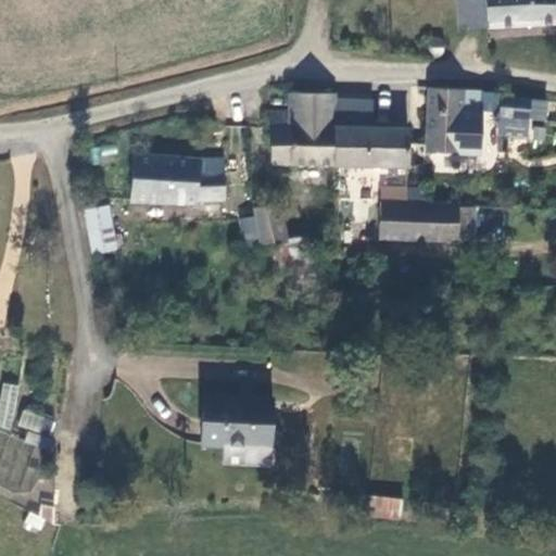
[(555,0),(455,0),(457,28),(555,22),(555,0)]
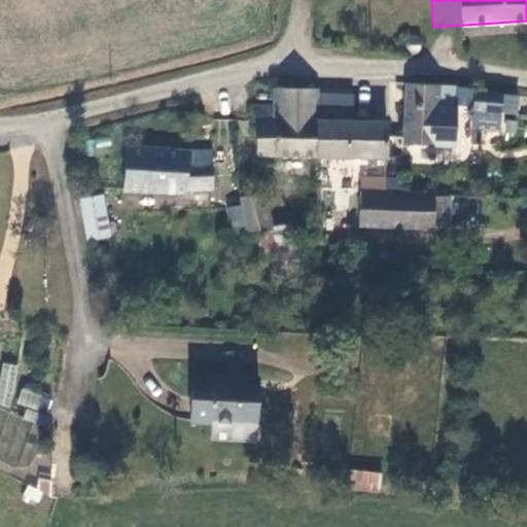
[(420,50),(420,40),(416,36),(408,35),(402,39),(402,48),(406,53),(416,54),(420,50)]
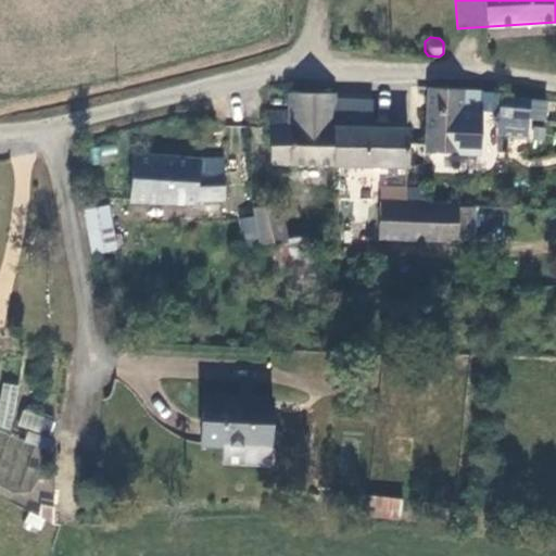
[(493,103),(494,90),(427,87),(425,151),(462,152),(463,124),(472,125),(481,125),(482,103),(493,103)]
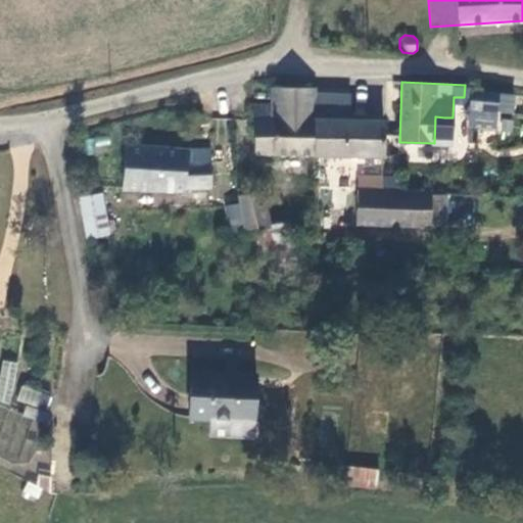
[(252,155),(316,156),(316,92),(316,88),(271,87),(270,104),(252,104),(252,155)]
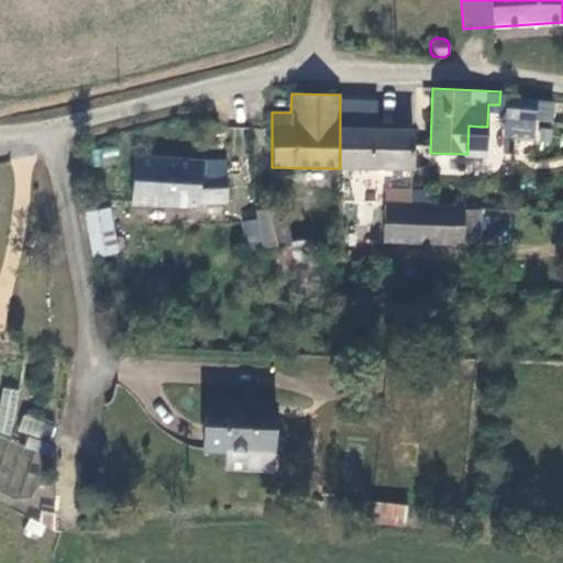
[(340,168),(412,168),(412,127),(376,125),(376,100),(340,99),(340,168)]
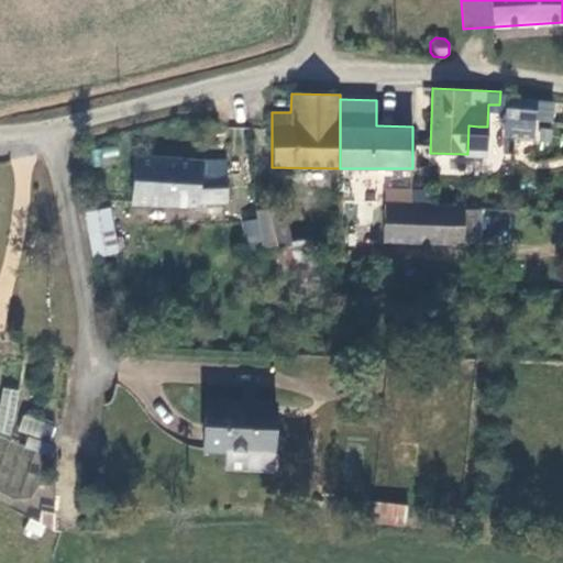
[(539,122),(540,108),(505,106),(504,140),(526,141),(527,122),(539,122)]
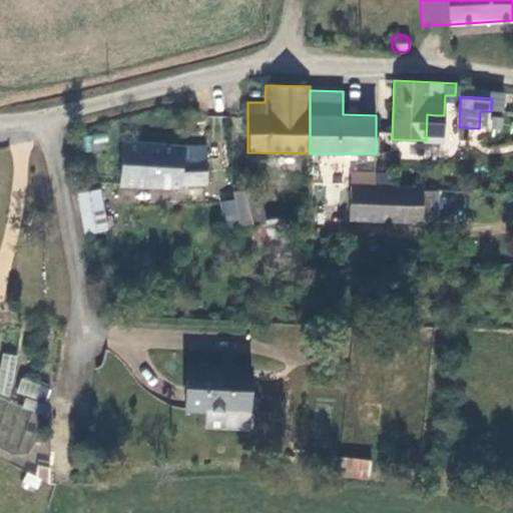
[(435,140),(436,115),(427,114),(426,140),(435,140)]
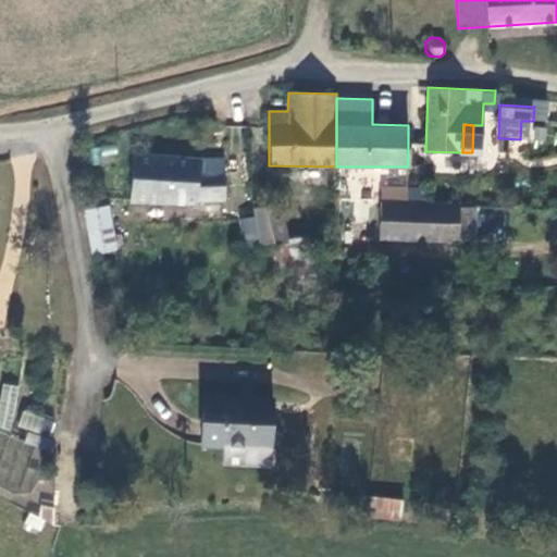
[(127,203),(196,207),(196,200),(224,201),(226,157),(130,152),(127,203)]
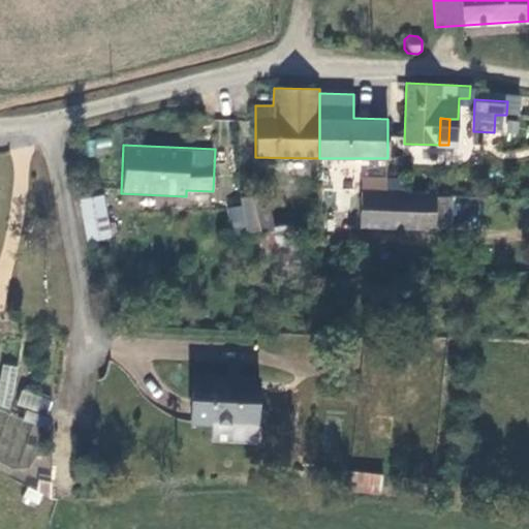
[(363,178),(362,191),(384,192),(384,178),(363,178)]
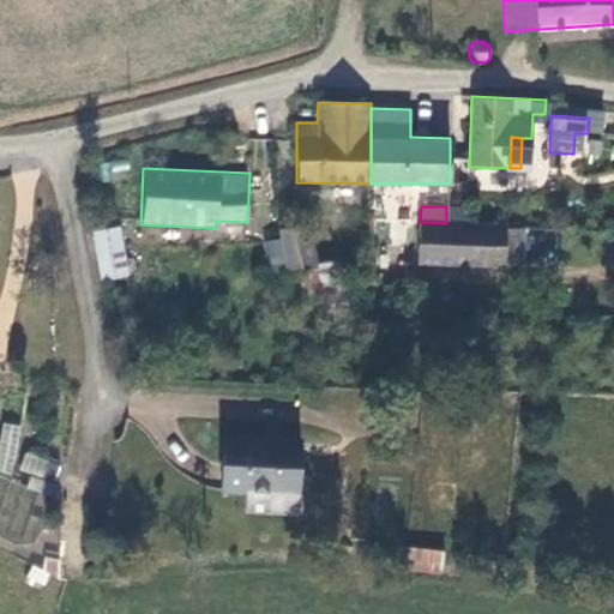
[(446,223),(420,222),(419,264),(475,266),(475,269),(505,270),(505,263),(506,228),(506,226),(446,223)]
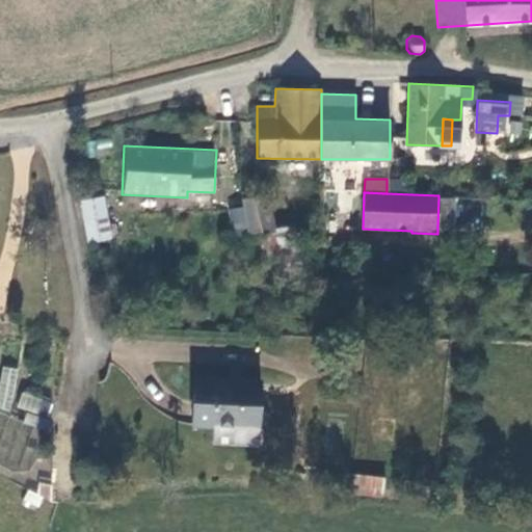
[(268,193),(240,198),(242,207),(246,228),(247,235),(275,230),(268,193)]
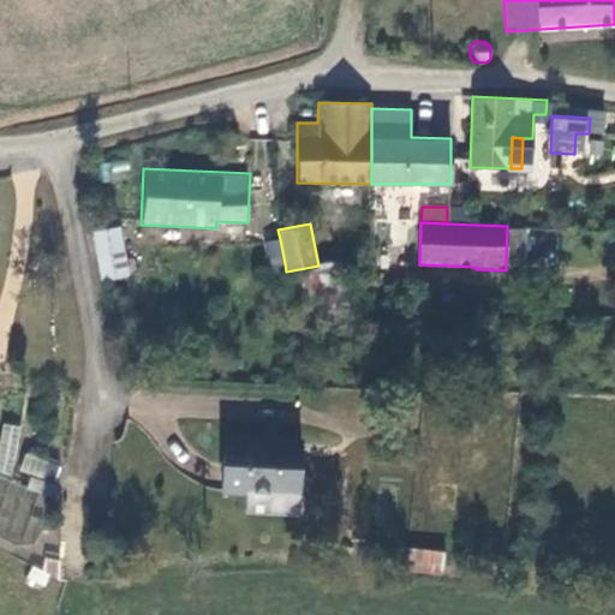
[(130,275),(120,225),(93,230),(101,280),(130,275)]
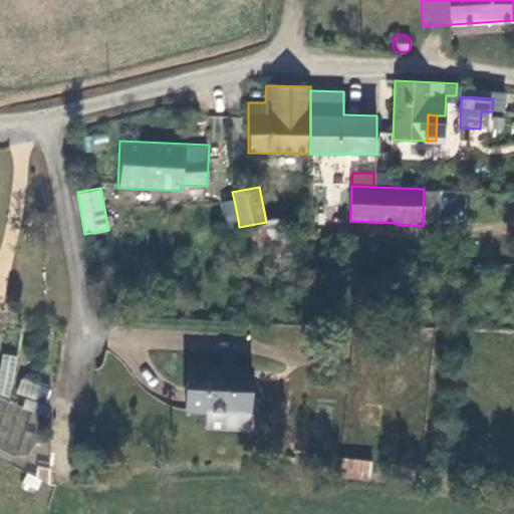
[(333,188),(319,188),(319,200),(333,200),(333,188)]
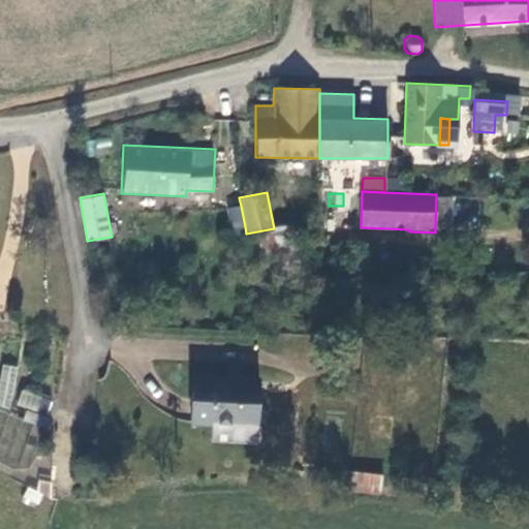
[(450,227),(453,197),(436,196),(435,226),(450,227)]
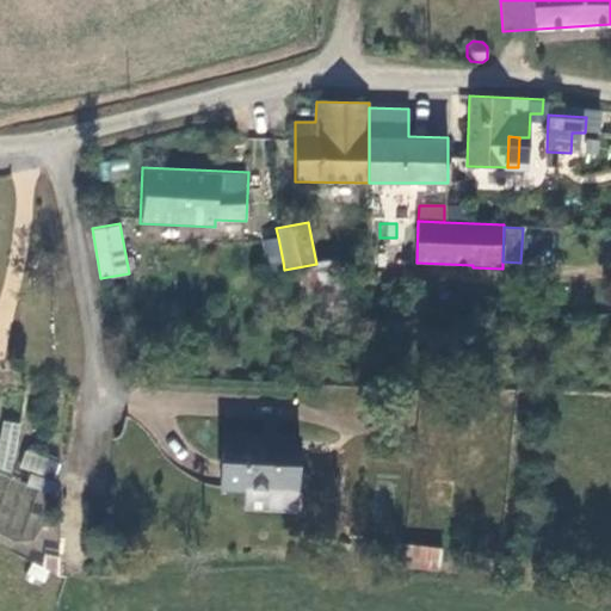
[(265,265),(283,261),(278,238),(261,240),(265,265)]
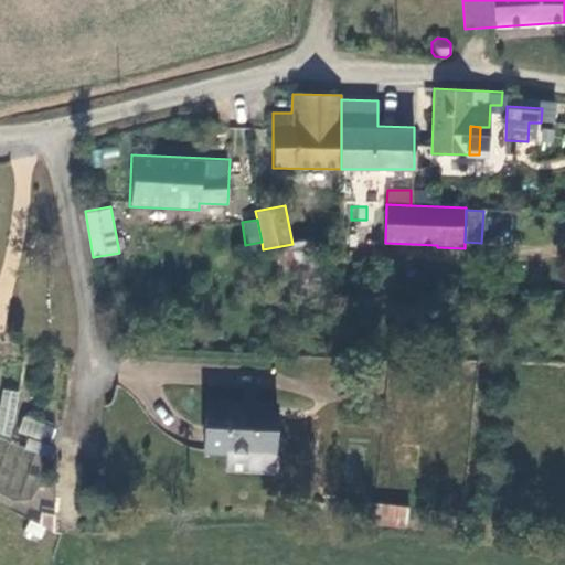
[(366,232),(366,220),(351,220),(351,232),(366,232)]
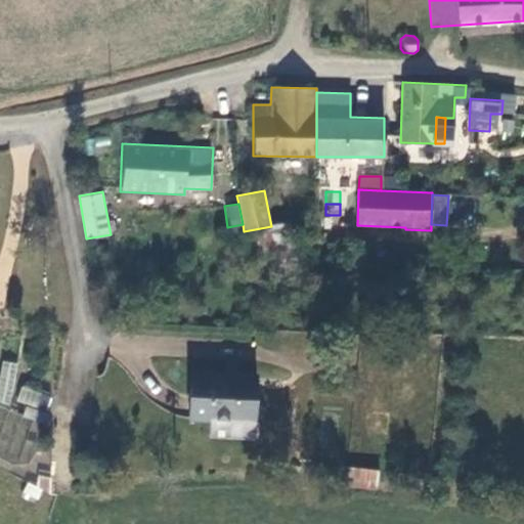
[(0,398),(10,401),(17,363),(3,360),(0,376),(0,398)]
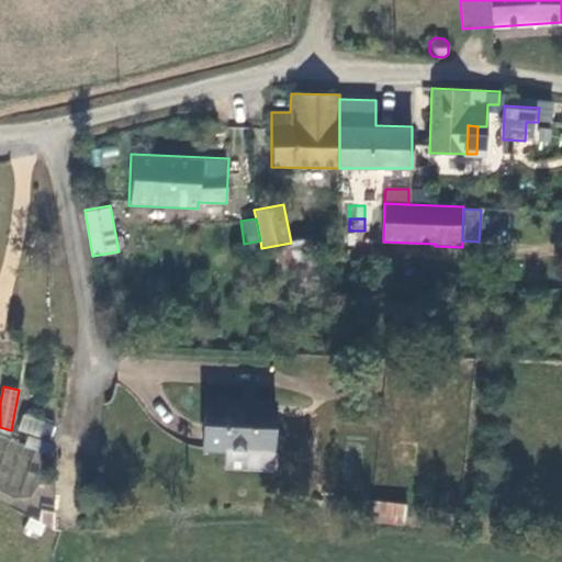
[(203,390),(203,437),(226,437),(226,456),(272,458),(272,439),(272,392),(203,390)]
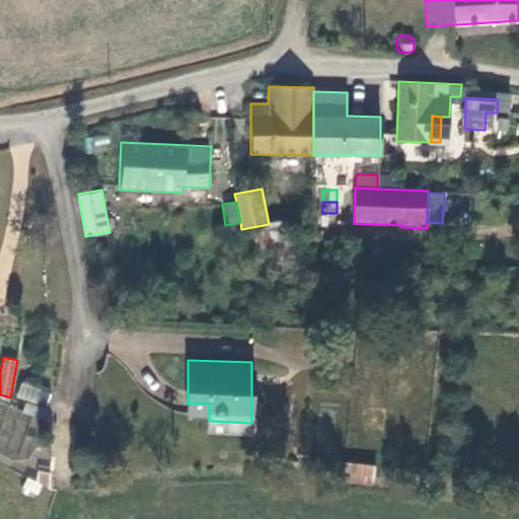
[(22,382),(16,396),(38,404),(44,391),(22,382)]
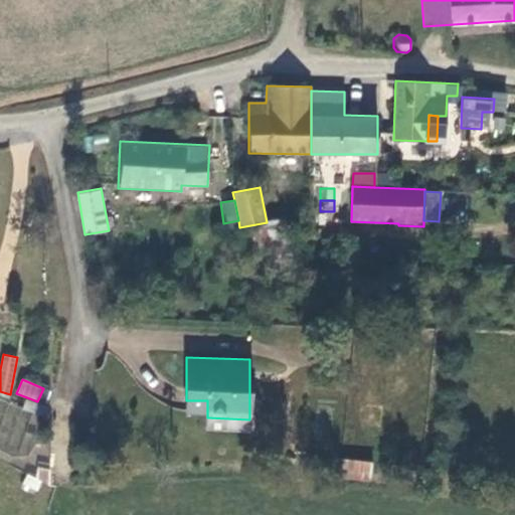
[(362,449),(342,447),(341,463),(361,465),(362,449)]
